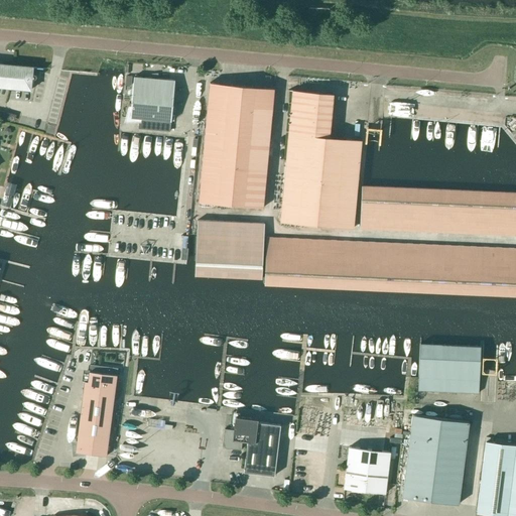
[(0,87),(30,90),(31,80),(33,80),(35,80),(36,78),(36,77),(36,76),(34,75),(32,75),(32,69),(45,70),(45,69),(0,63),(0,87)]
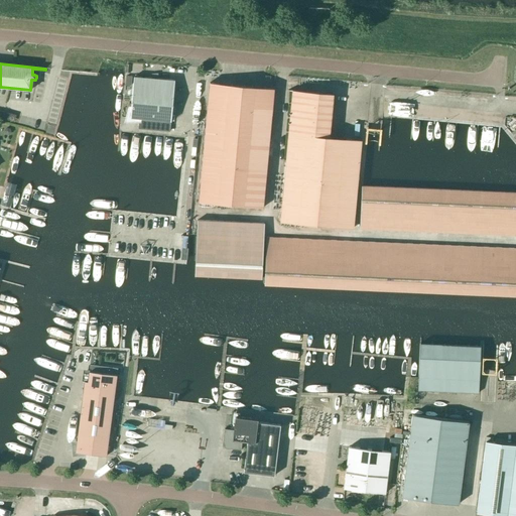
[(171,121),(174,81),(134,77),(130,118),(171,121)]
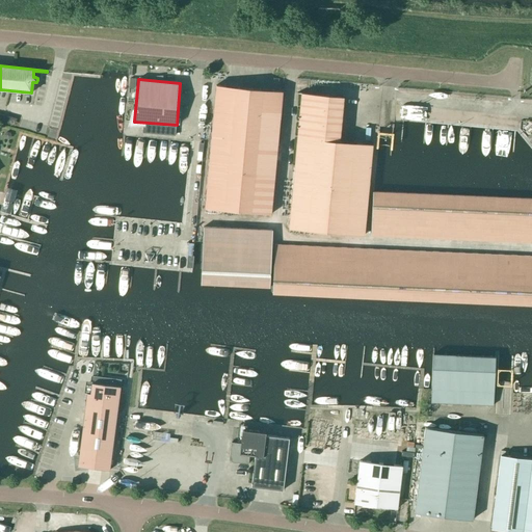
[(271,214),(283,91),(216,85),(205,208),(271,214)]
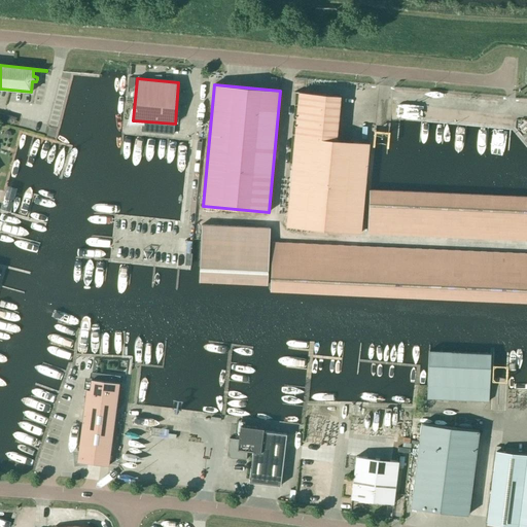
[(360,233),(369,144),(336,141),(341,97),(328,96),(328,95),(293,92),(293,93),(299,93),(286,226),(360,233)]
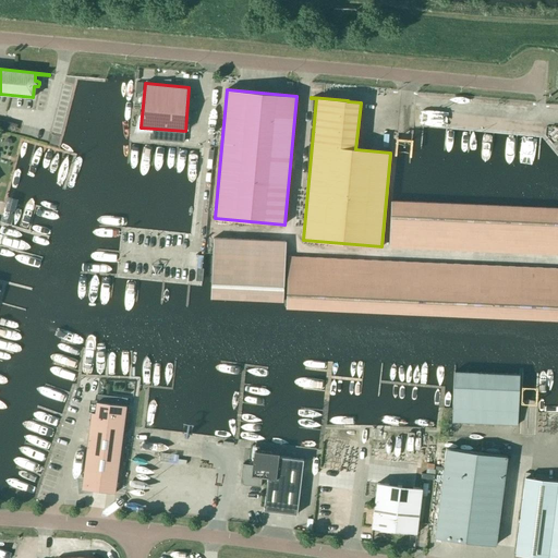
[(557,208),(391,202),(389,247),(557,255),(557,208)]
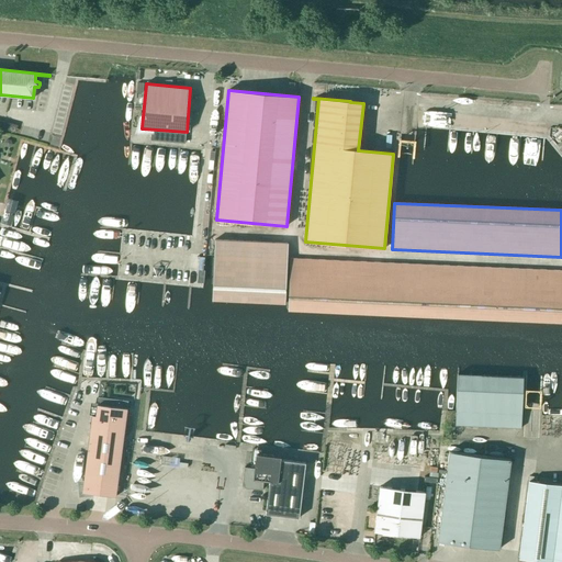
[(214,256),(212,301),(285,304),(287,273),(288,244),(215,240),(214,256)]
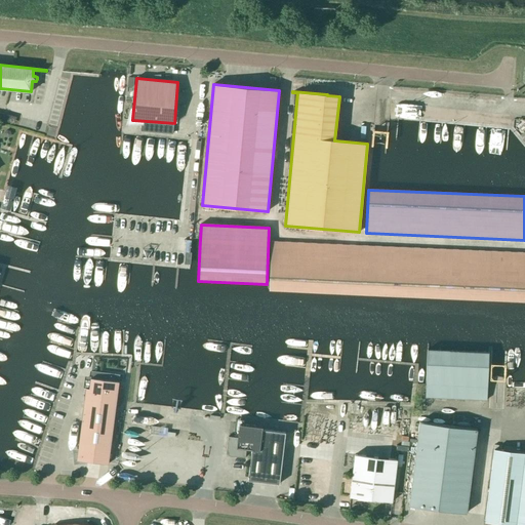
[(271,255),(269,290),(524,300),(524,252),(271,241),(271,255)]
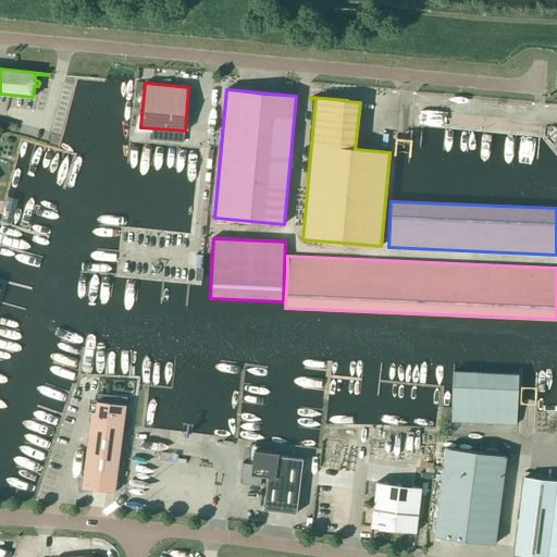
[(452,408),(452,421),(517,424),(519,374),(454,371),(452,408)]
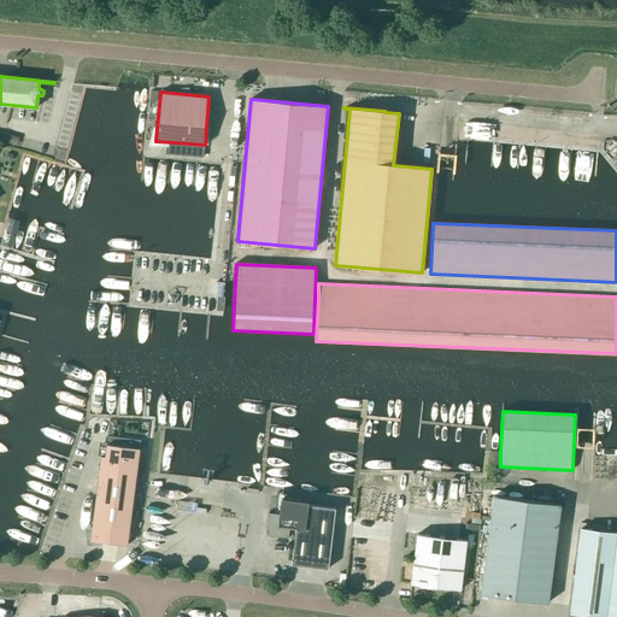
[(99,470),(136,475),(140,448),(106,445),(105,457),(101,456),(99,470)]
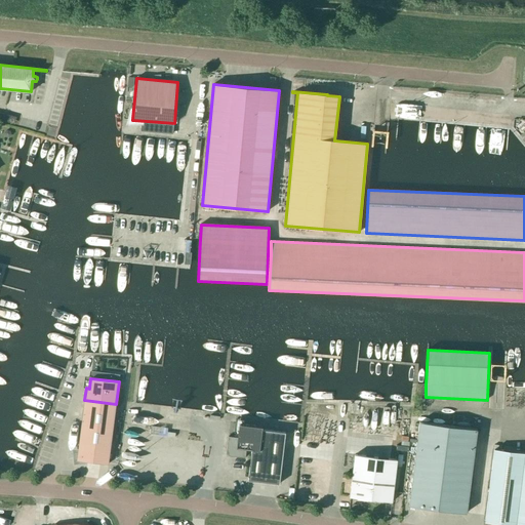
[(109,465),(116,404),(84,400),(77,459),(109,465)]
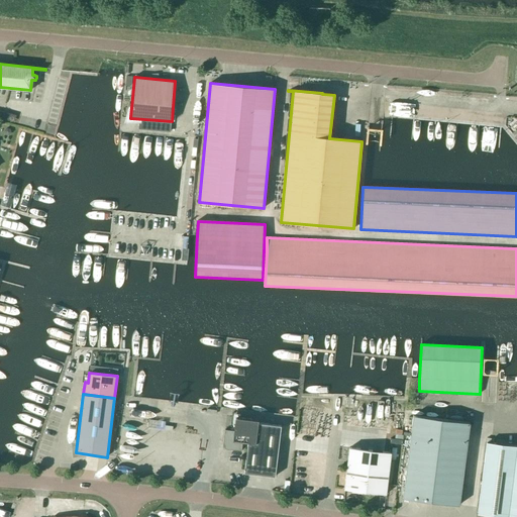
[(469,423),(413,416),(403,498),(458,505),(469,423)]
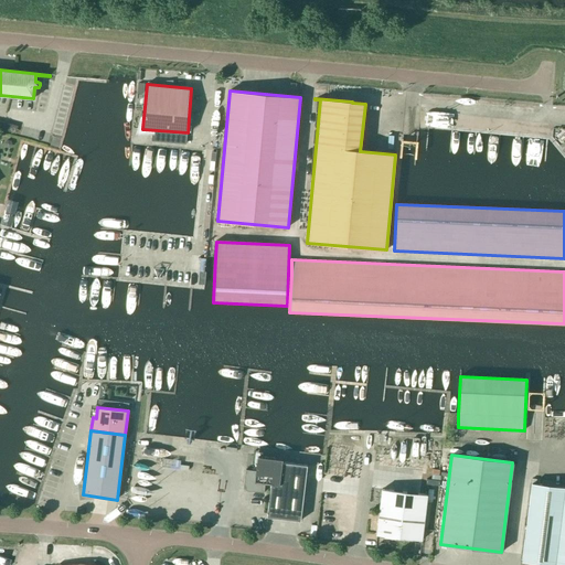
[(246,471),(244,484),(249,491),(263,492),(264,493),(265,483),(270,483),(267,516),(300,521),(307,466),(275,461),(275,458),(257,456),(255,471),(246,470),(246,471)]
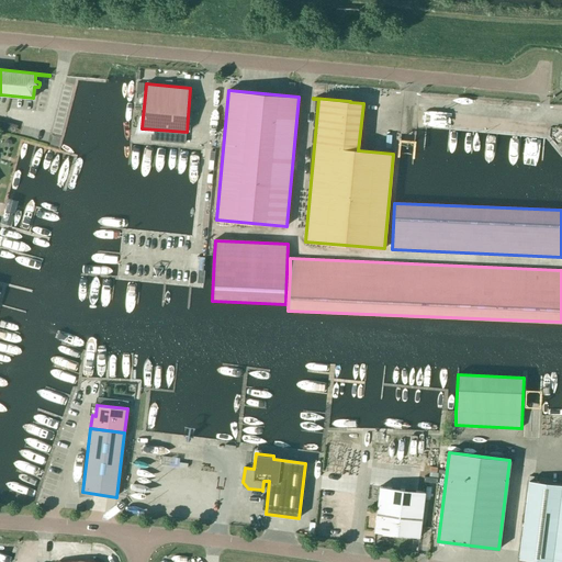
[(550,561),(558,561),(561,528),(561,485),(529,481),(519,558),(550,561)]
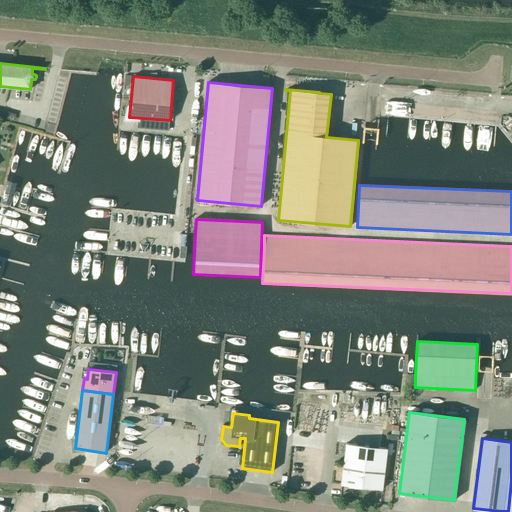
[(387,448),(346,443),(341,484),(382,489),(387,448)]
